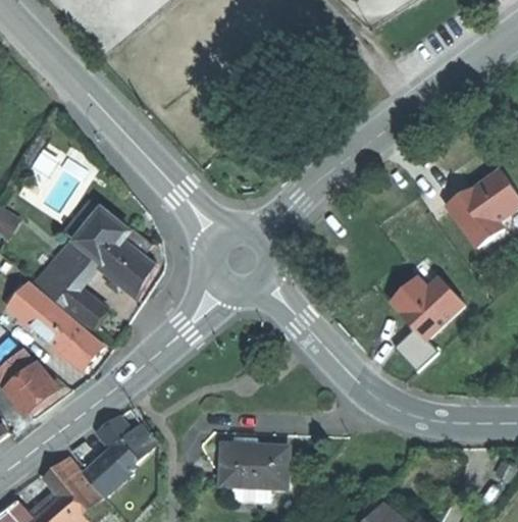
[(476,248),(517,217),(517,186),(502,163),(445,204),(476,248)]
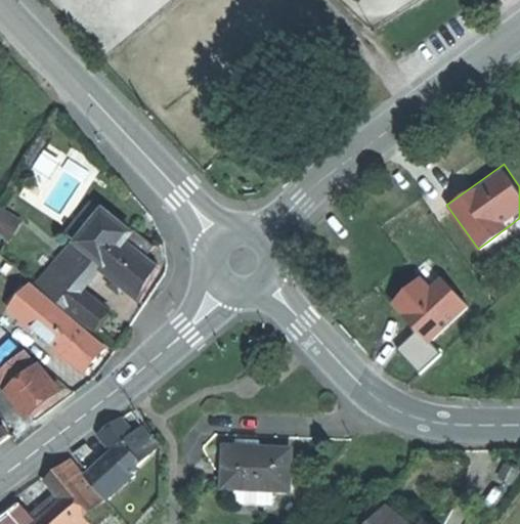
[(0,238),(7,242),(19,216),(0,207),(0,238)]
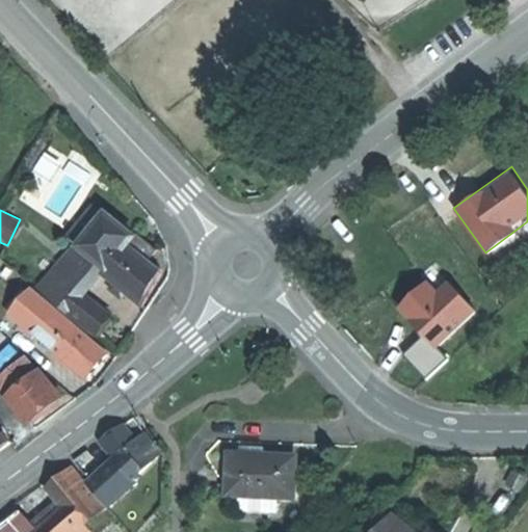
[(99,270),(103,272),(130,239),(102,216),(74,249),(99,270)]
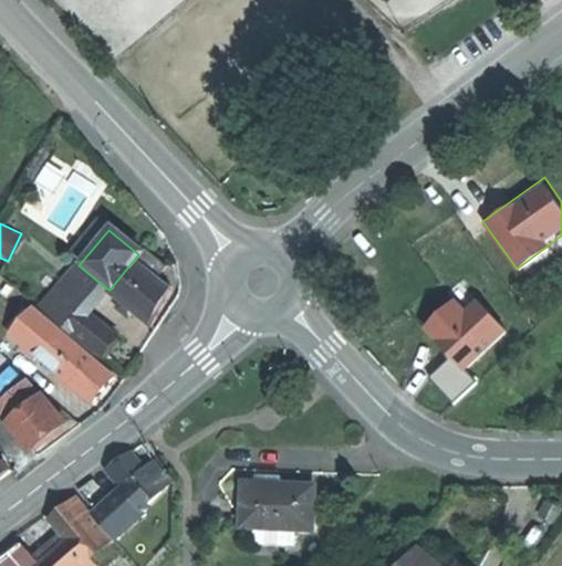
[(110,290),(106,294),(117,303),(131,314),(146,326),(156,308),(166,291),(165,290),(167,287),(154,276),(160,268),(141,251),(138,254),(110,290)]
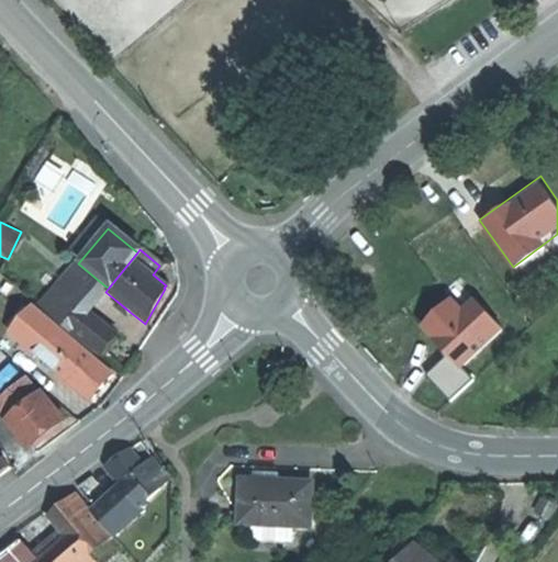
[(102,289),(104,285),(78,263),(75,260),(54,287),(56,289),(38,311),(65,333),(66,332),(97,357),(111,340),(80,315),(102,289)]
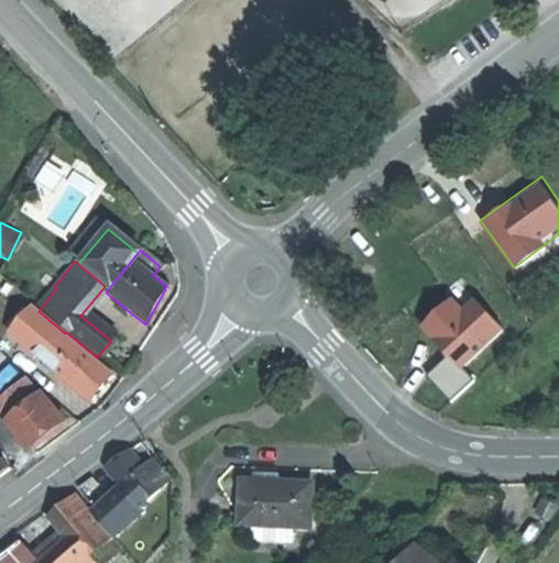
[(36,312),(39,311),(56,289),(54,287),(34,310),(36,312)]
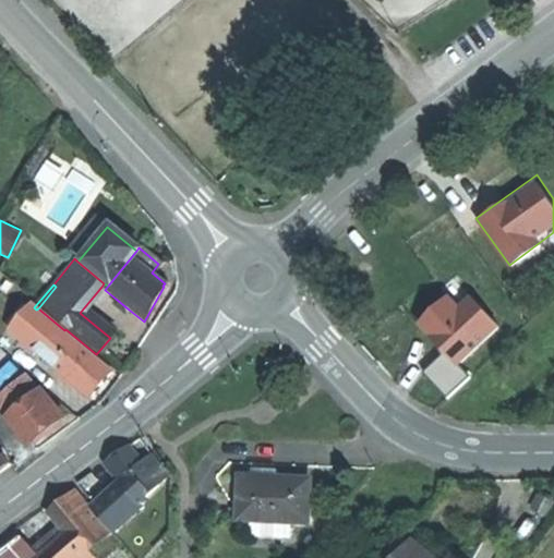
[(502,327),(471,293),(462,301),(449,287),(413,319),(443,351),(423,370),(447,396),(469,376),(459,364),(502,327)]
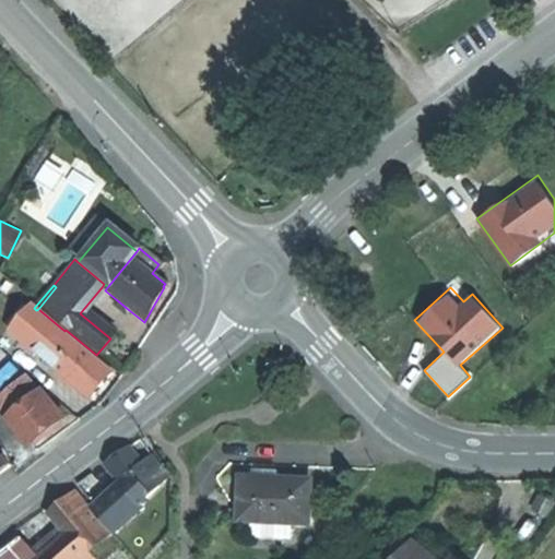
[(124,316),(129,310),(116,299),(111,306),(124,316)]
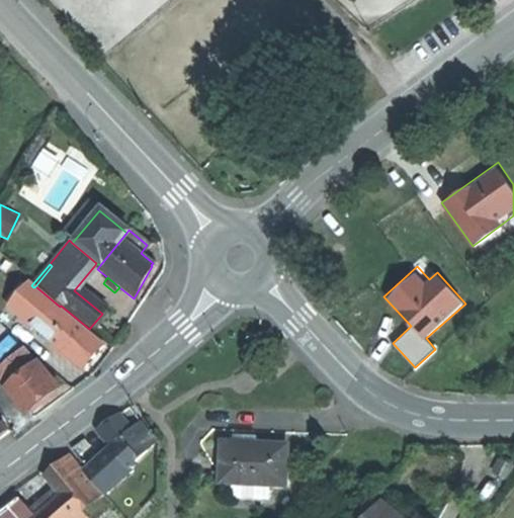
[(7,311),(29,329),(49,306),(26,287),(7,311)]
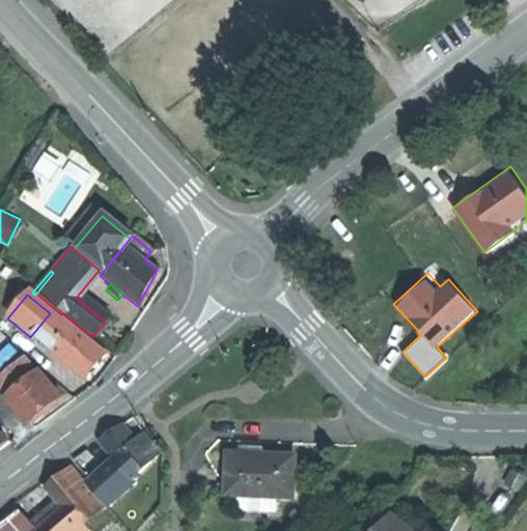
[(102,357),(50,313),(30,337),(54,357),(60,362),(82,380),(92,367),(102,357)]
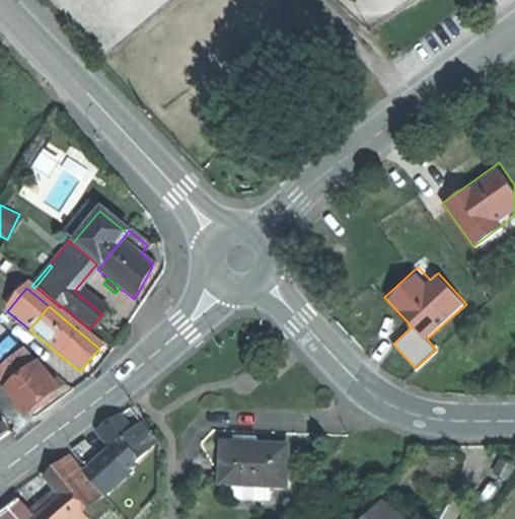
[(0,381),(23,416),(61,389),(29,343),(0,361),(0,381)]
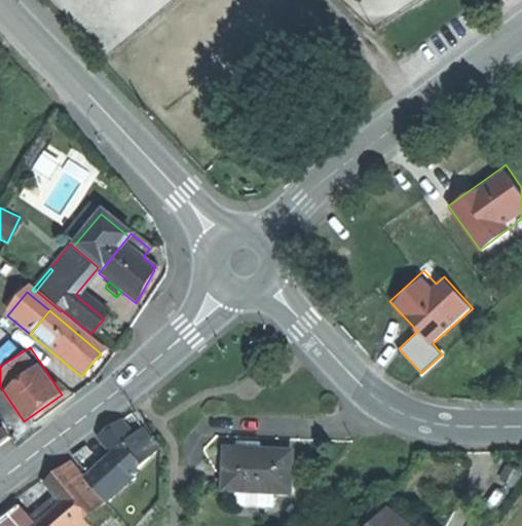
[(56,364),(60,359),(53,353),(49,359),(56,364)]
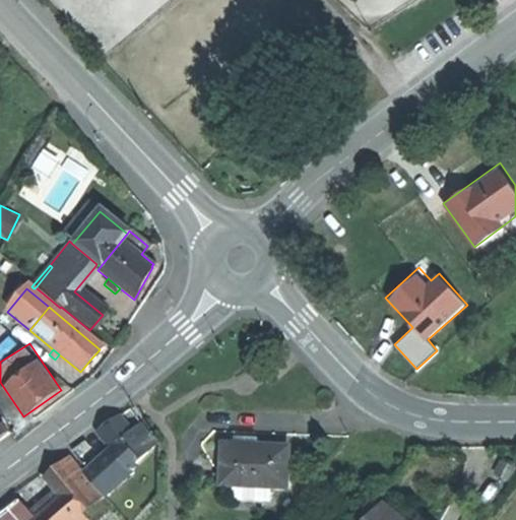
[(93,435),(109,452),(125,471),(143,454),(127,434),(114,417),(103,426),(93,435)]
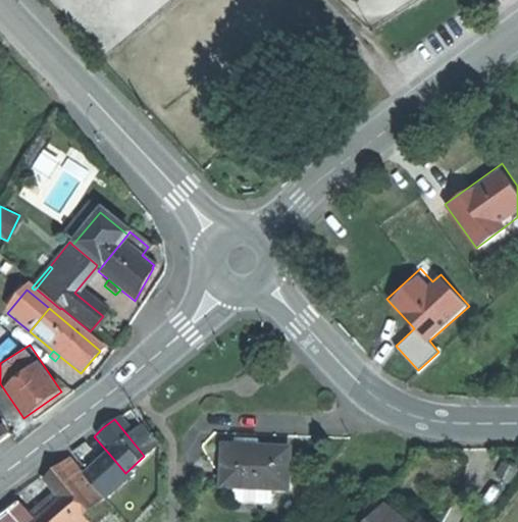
[(136,427),(127,435),(144,456),(154,448),(136,427)]
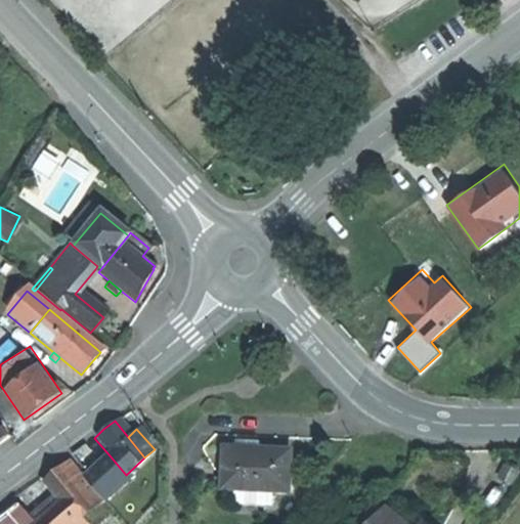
[(245,450),(223,449),(221,489),(231,489),(261,491),(285,492),(287,452),(257,451),(257,443),(251,443),(245,442),(245,450)]
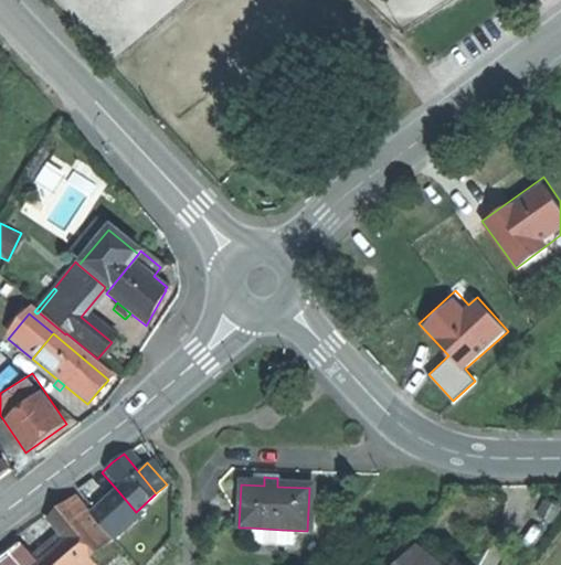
[(118,491),(88,518),(108,540),(108,541),(138,514),(136,512),(118,491)]
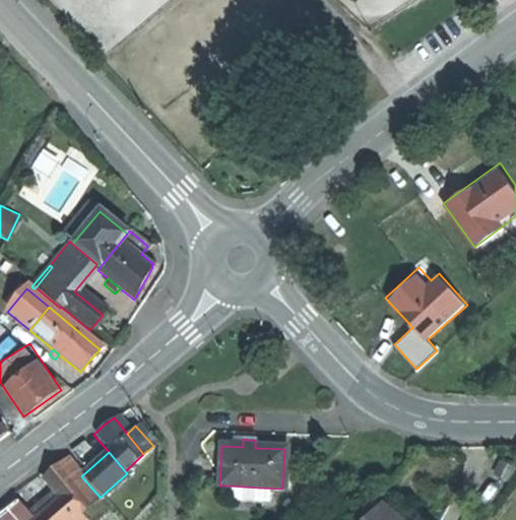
[(58,499),(75,519),(100,497),(81,476),(79,478),(62,459),(41,478),(58,499)]
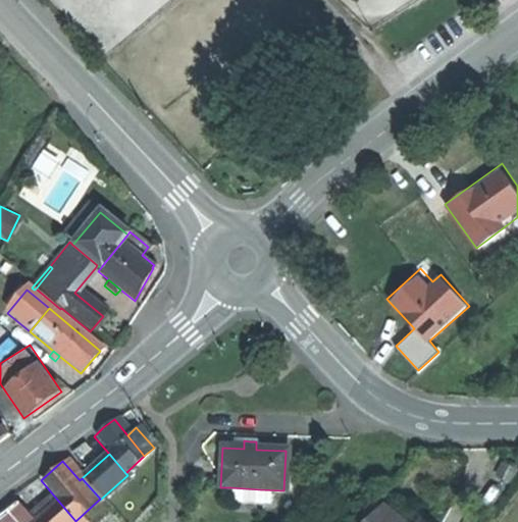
[(496,474),(509,479),(513,468),(501,463),(496,474)]
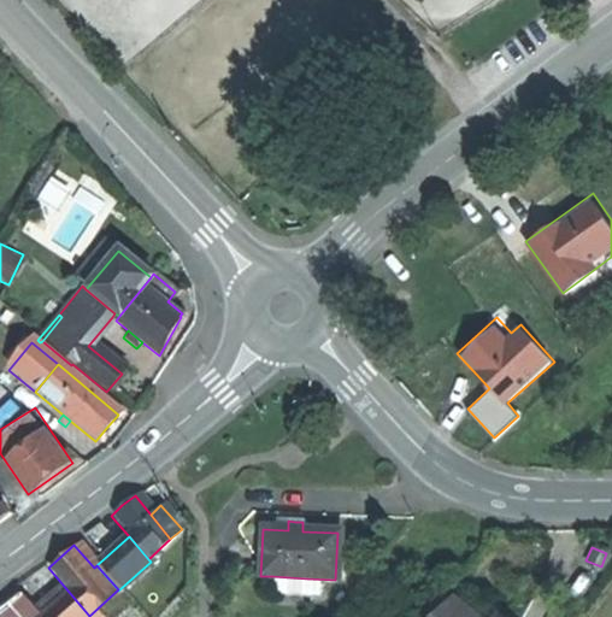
[(307,598),(307,579),(272,576),(271,597),(307,598)]
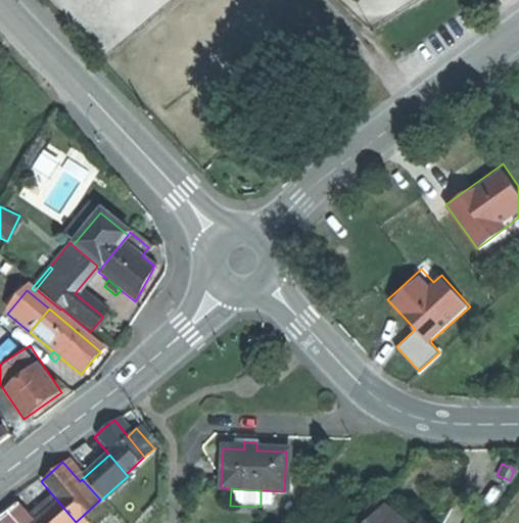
[(0,522),(77,522),(76,522),(58,502),(50,509),(45,513),(34,522),(31,522),(14,505),(0,514),(0,522)]
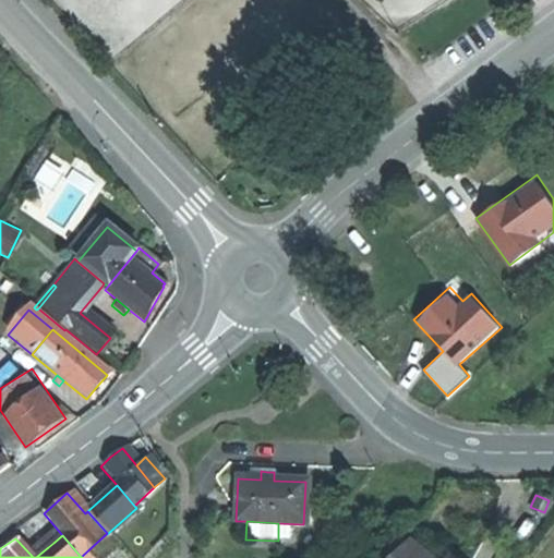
[(424,557),(407,543),(393,557),(424,557)]
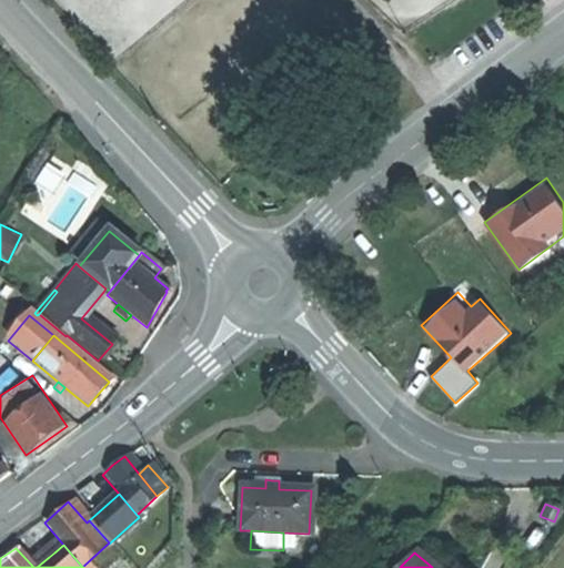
[(48,556),(33,567),(37,567),(49,557),(48,556)]
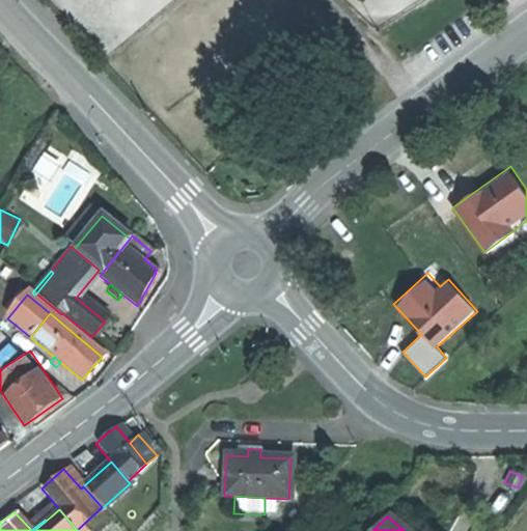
All buildings are outlined.
